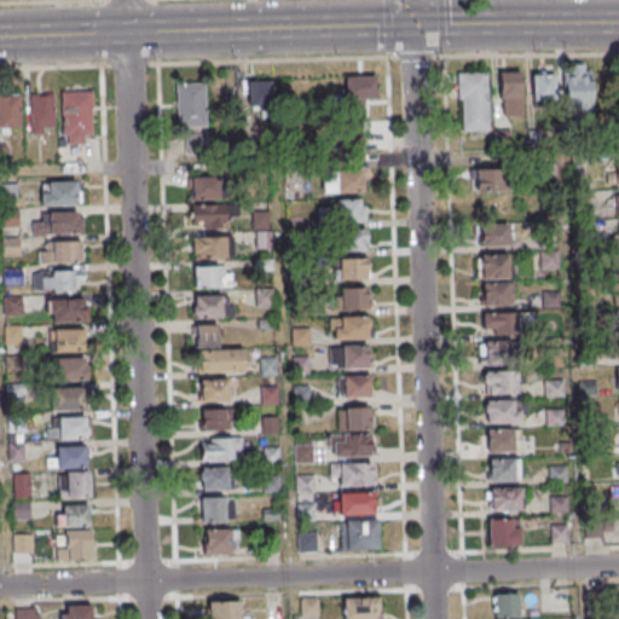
[(563,111),(591,111),(591,68),(563,68),(563,111)]
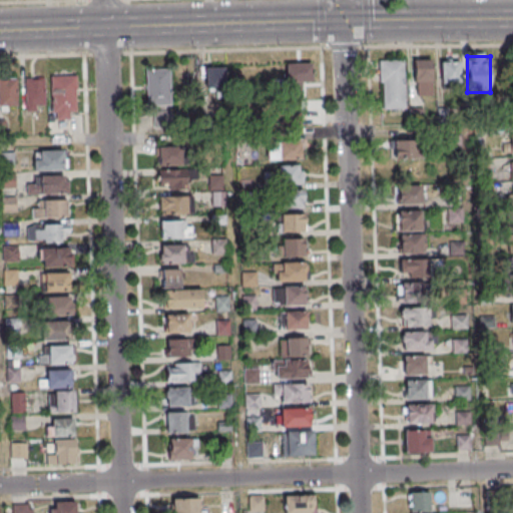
[(459,58),(441,58),(441,85),(459,85),(459,58)]
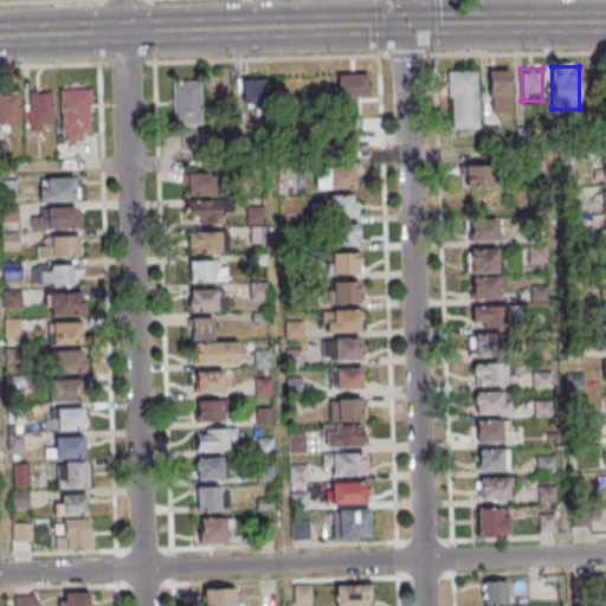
[(488,70),(488,113),(510,113),(510,70),(488,70)]
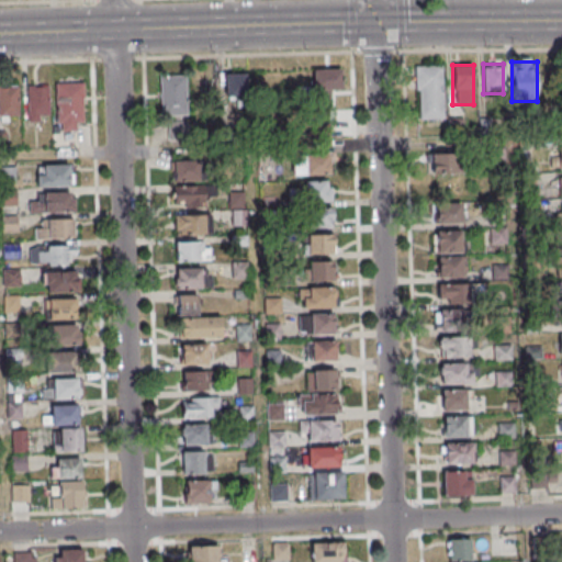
[(442,66),(417,66),(417,119),(442,119),(442,66)]
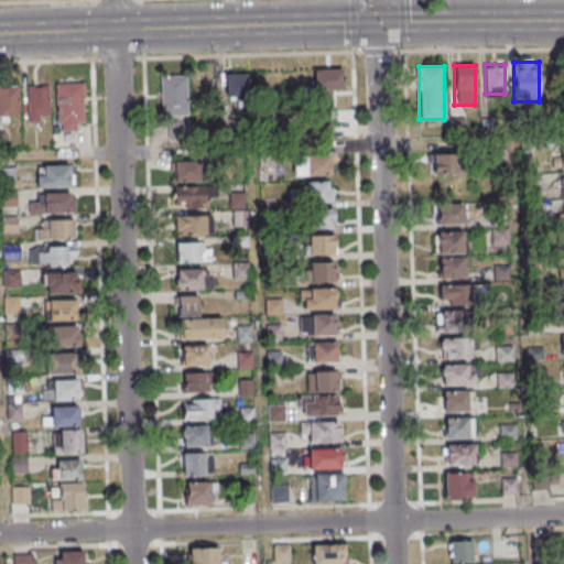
[(343,69),(313,69),(313,89),(343,89),(343,69)]
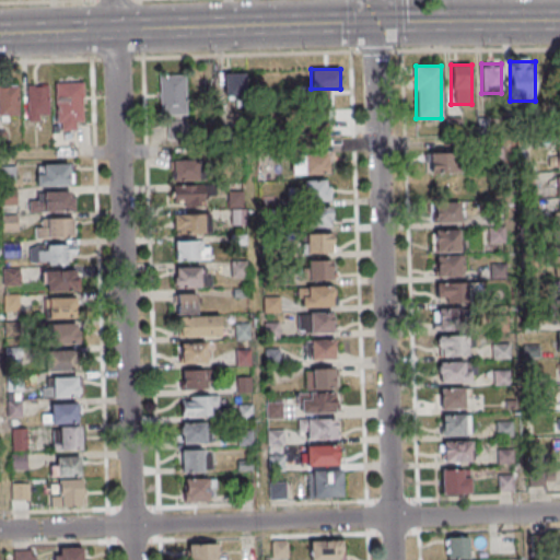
[(222,95),(245,95),(245,72),(222,72),(222,95)]
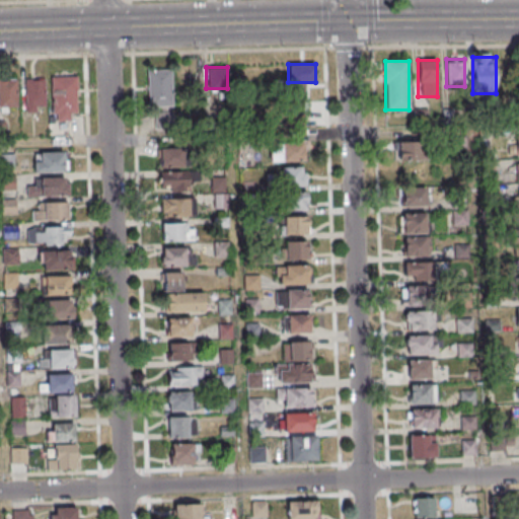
[(147,70),(147,106),(172,106),(172,70),(147,70)]
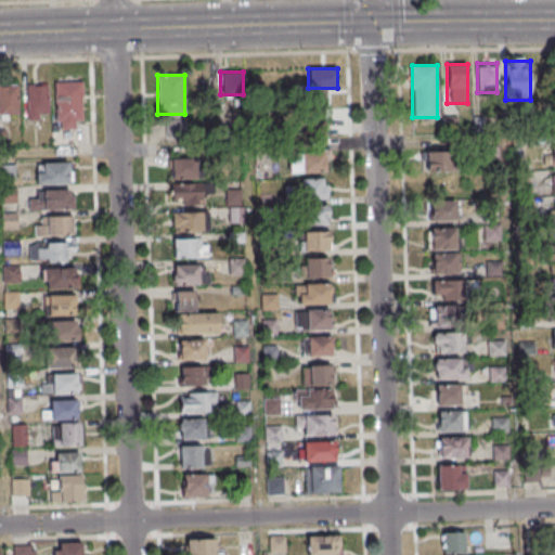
[(54,128),(82,128),(82,81),(54,81),(54,128)]
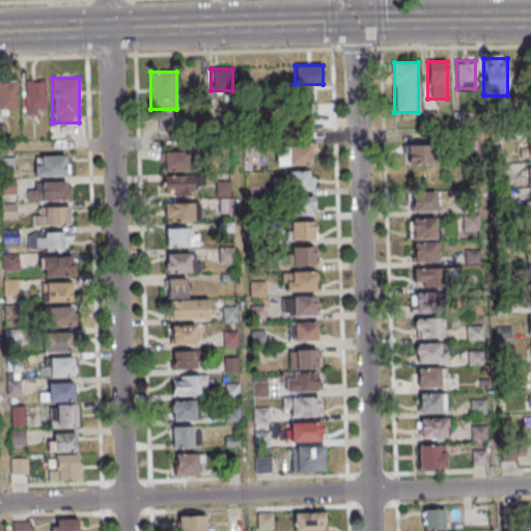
[(0,81),(0,113),(18,114),(18,82),(0,81)]
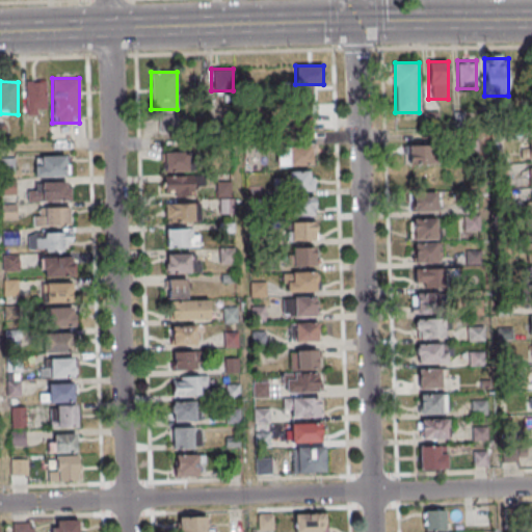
[(47,81),(26,81),(26,113),(47,113),(47,81)]
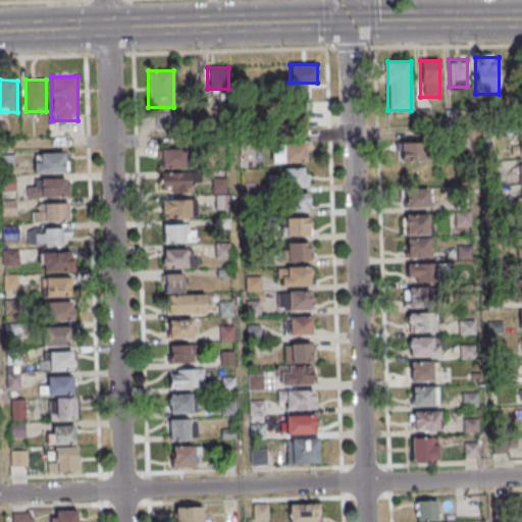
[(521,136),(512,136),(512,155),(521,155),(521,136)]
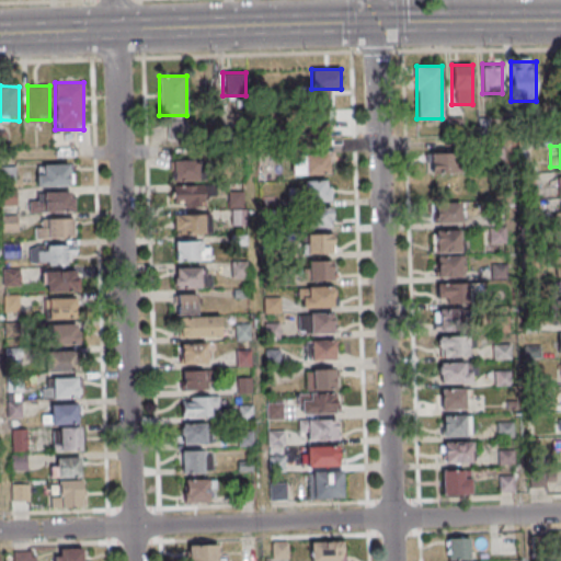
[(456,172),(456,152),(425,152),(425,172),(456,172)]
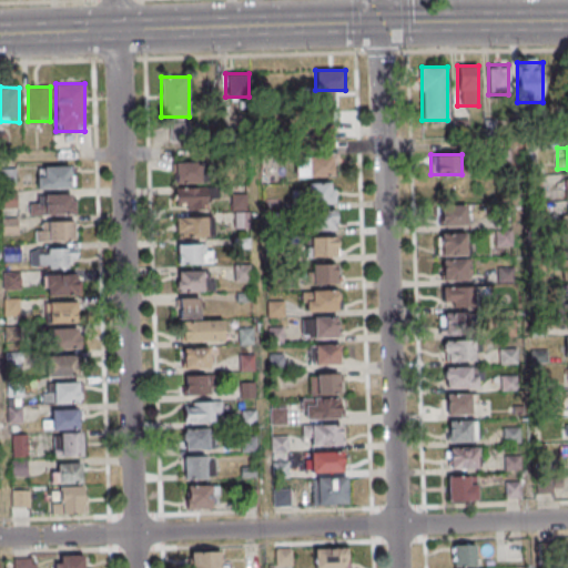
[(295,176),(333,176),(333,155),(295,155),(295,176)]
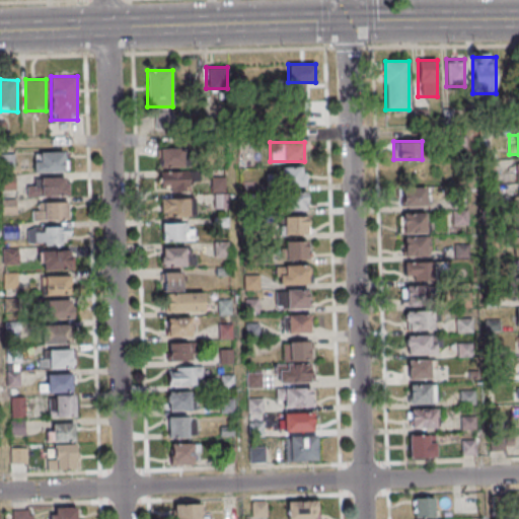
[(161,166),(187,166),(187,147),(161,147),(161,166)]
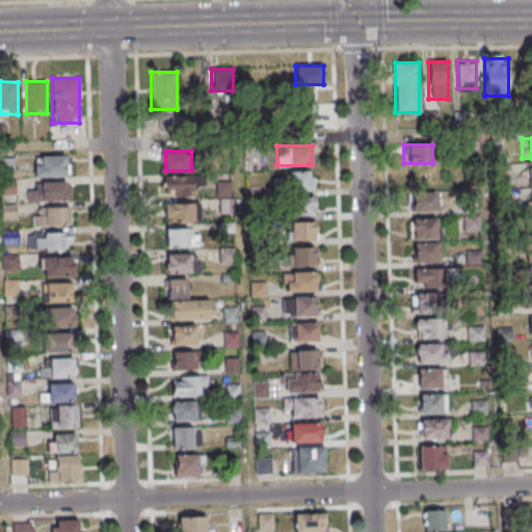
[(32,176),(68,176),(68,155),(32,155),(32,176)]
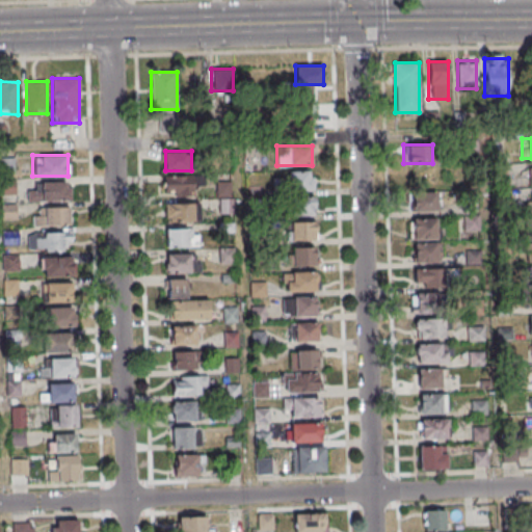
[(313,171),(288,171),(288,190),(313,190),(313,171)]
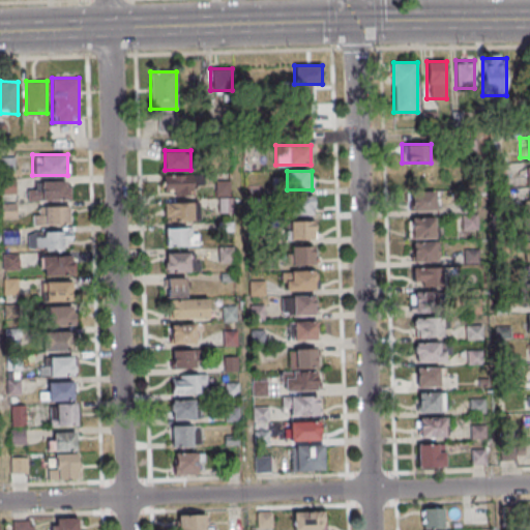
[(193,175),(163,175),(163,195),(193,195),(193,175)]
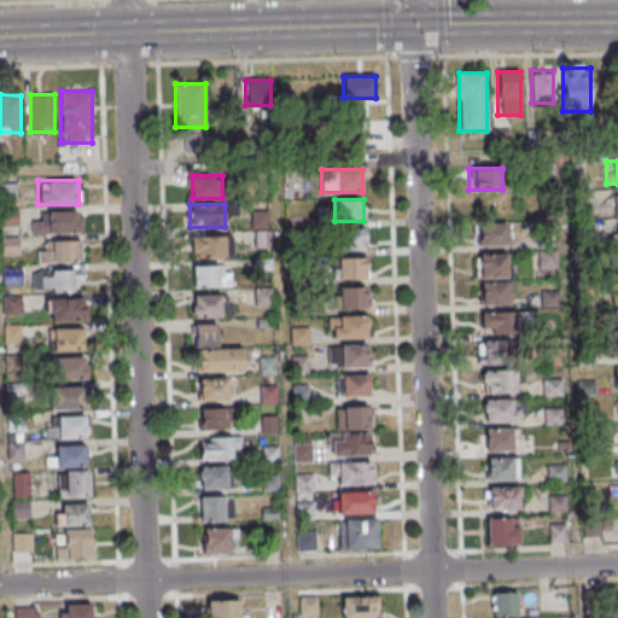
[(80,213),(40,213),(40,233),(80,233),(80,213)]
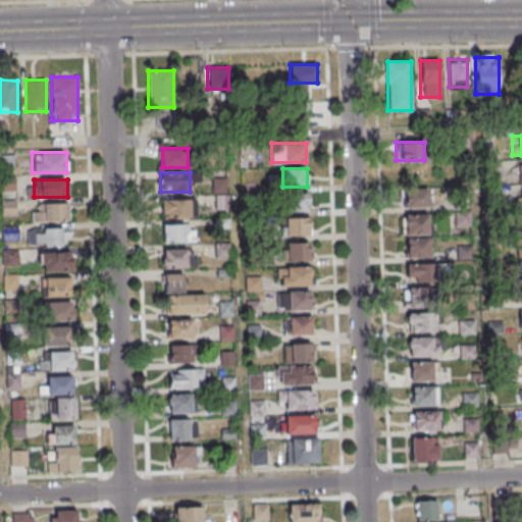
[(428,189),(405,189),(405,208),(428,208),(428,189)]
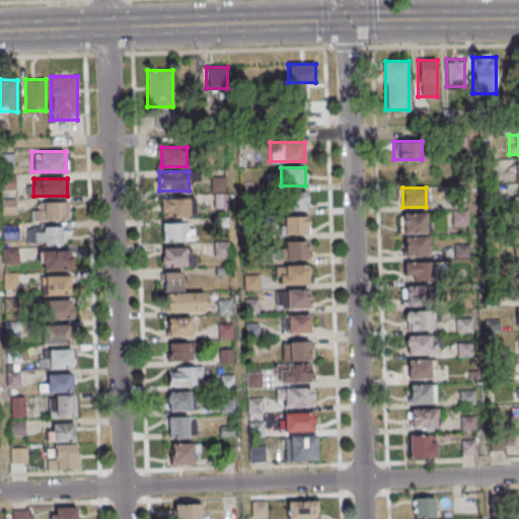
[(306,210),(306,193),(283,193),(283,210),(306,210)]
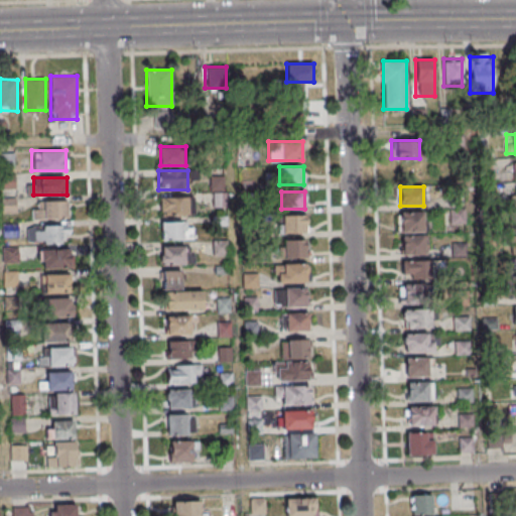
[(194,215),(194,196),(160,196),(160,215),(194,215)]
